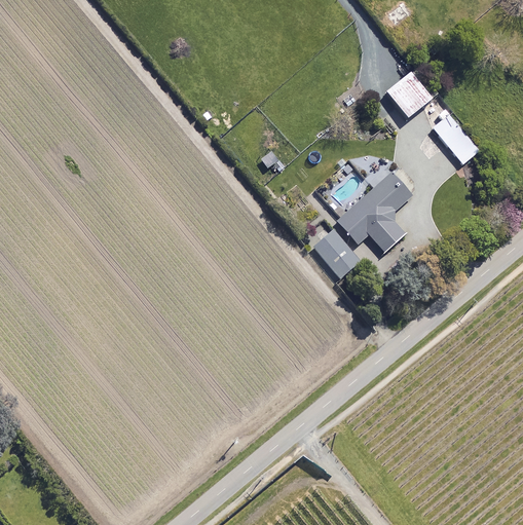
[(437,95),(416,68),(385,91),(406,118),(437,95)]
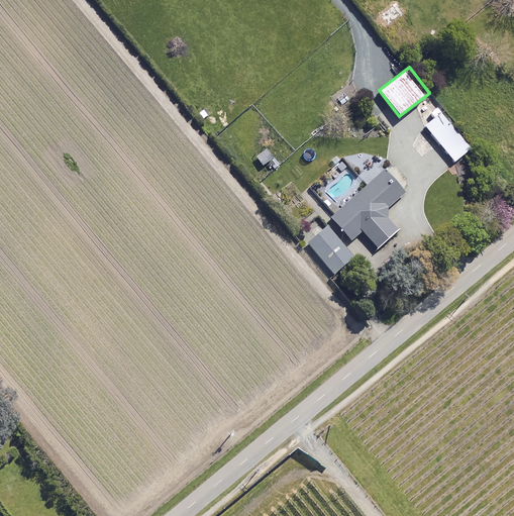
[(452,125),(442,114),(426,127),(455,162),(472,147),(452,125)]
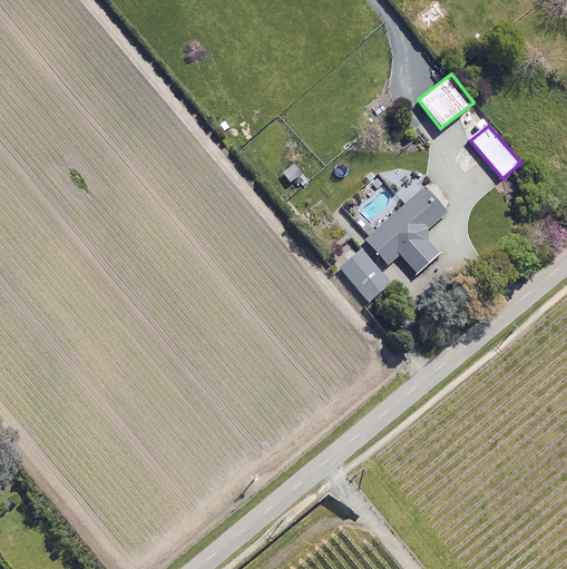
[(287,173),(294,182),(305,174),(297,164),(287,173)]
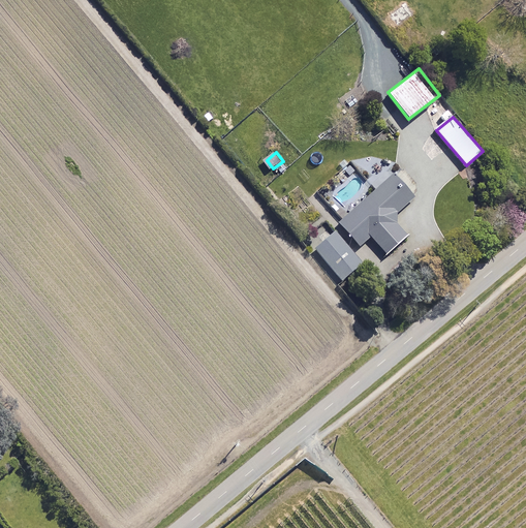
[(413,197),(393,175),(339,222),(360,245),(371,236),(387,253),(406,236),(395,223),(397,213),(413,197)]
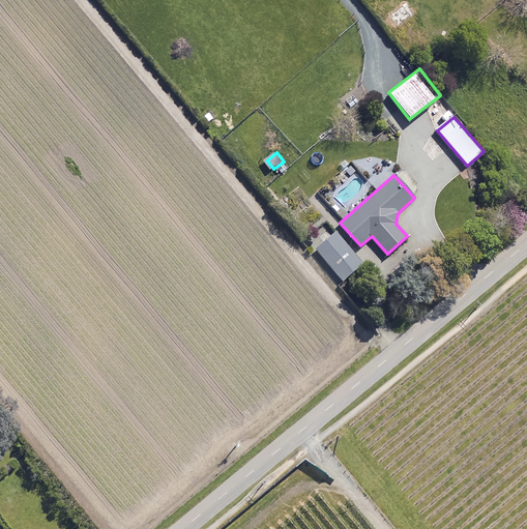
[(361,264),(334,232),(316,247),(343,281),(361,264)]
